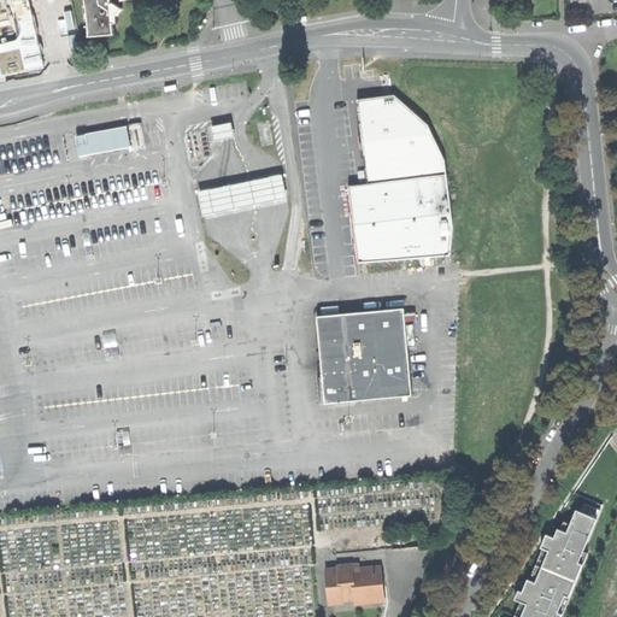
[(28,0),(0,0),(0,76),(43,66),(28,0)]
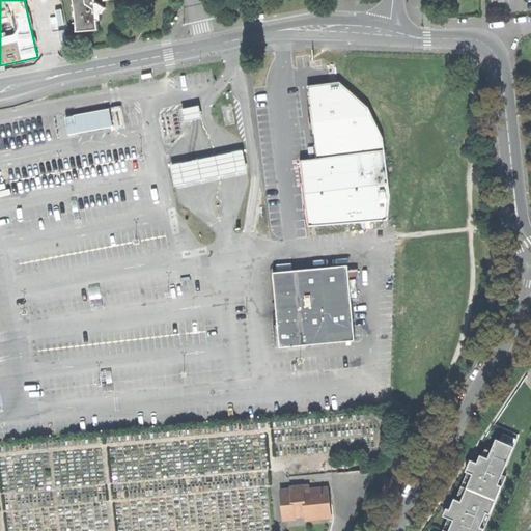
[(73,0),(76,14),(77,32),(98,30),(99,22),(96,5),(95,1),(94,0),(104,0),(105,0),(106,0),(73,0)]
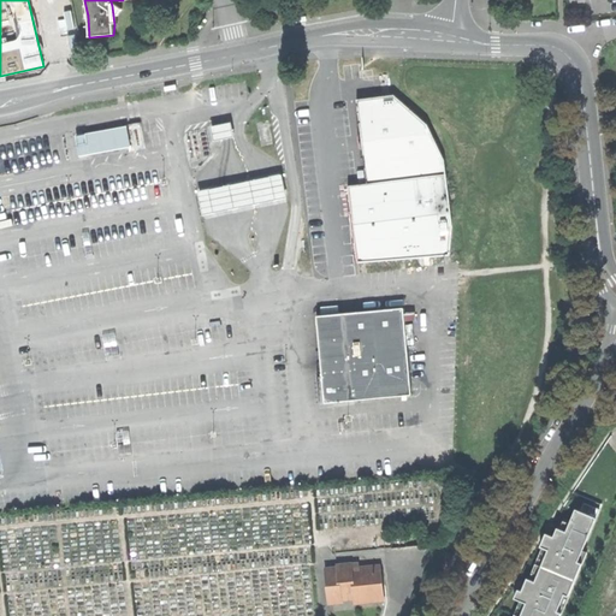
[(116,6),(112,6),(114,25),(119,25),(118,18),(124,11),(116,6)]
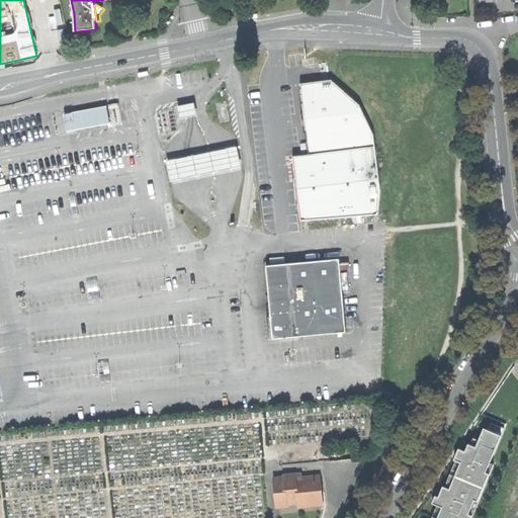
[(306,144),(308,155),(374,147),(373,135),(358,105),(330,80),(299,84),(303,115),(304,123),(306,144)]
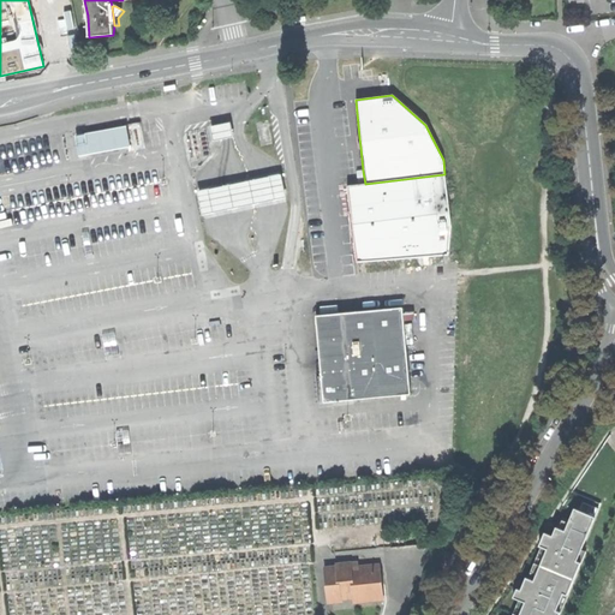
[(234,123),(219,126),(222,141),(228,139),(237,137),(234,123)]
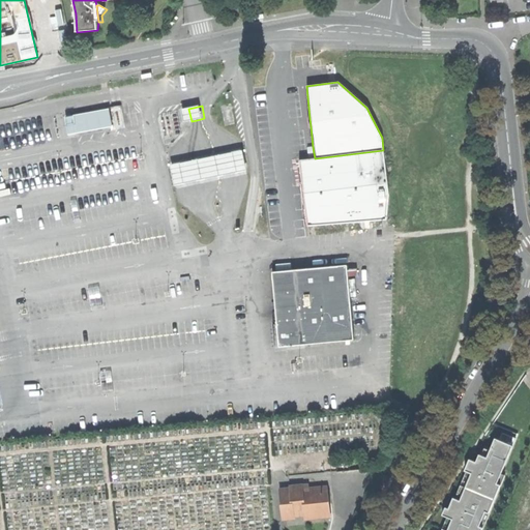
[(66,117),(69,135),(114,126),(111,108),(66,117)]
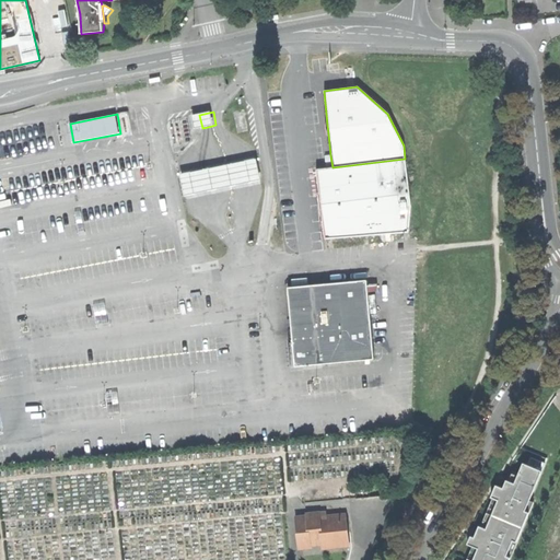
[(193,116),(196,129),(202,128),(199,115),(193,116)]
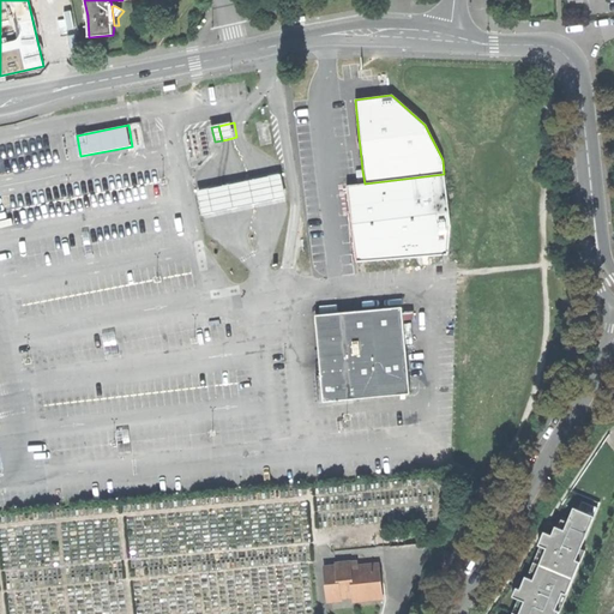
[(230,186),(200,192),(206,218),(235,212),(259,208),(288,200),(292,200),(286,174),(257,180),(230,186)]
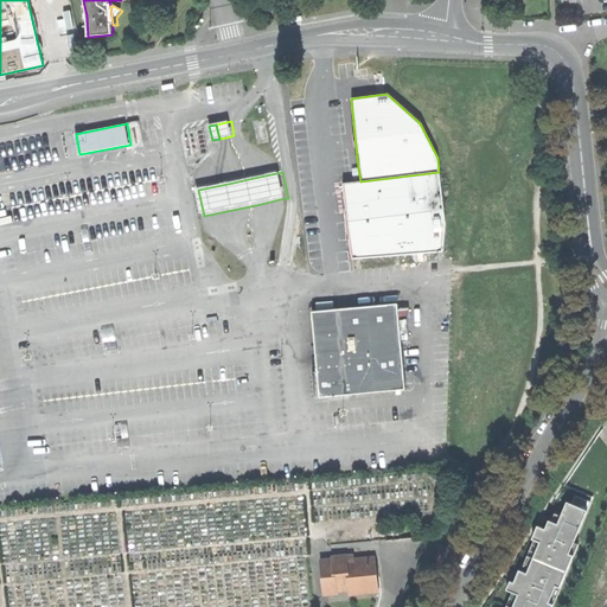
[(343,184),(351,260),(442,253),(442,223),(439,172),(360,181),(353,183),(343,184)]
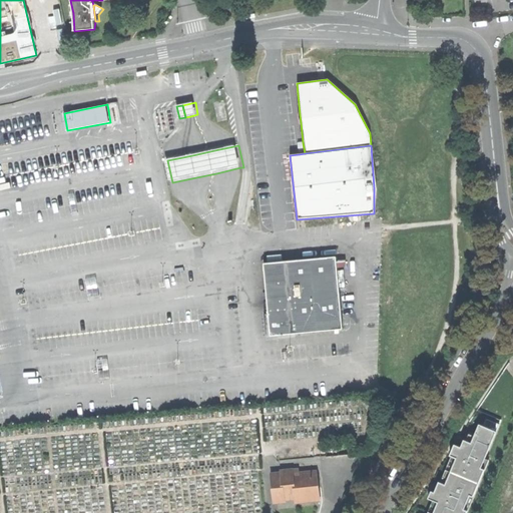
[(266,307),(269,337),(341,331),(335,258),(293,262),(263,265),(266,307)]
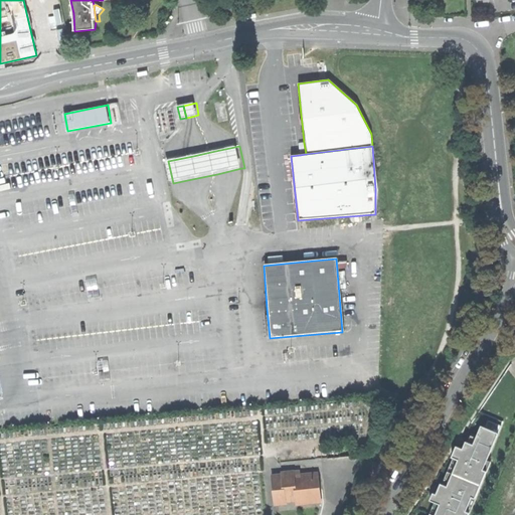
[(502,426),(489,420),(486,428),(482,426),(474,446),(466,442),(463,450),(457,447),(454,452),(452,458),(454,459),(443,484),(441,483),(438,490),(437,495),(433,493),(430,501),(435,503),(428,514),(469,514),(491,463),(487,461),(502,426)]
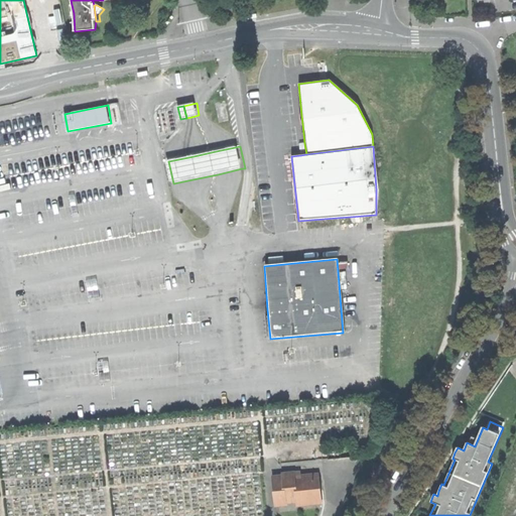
[(271,477),(274,505),(286,504),(285,501),(295,500),(296,505),(309,503),(307,490),(319,488),(317,473),(295,476),(294,472),(281,473),(281,475),(271,477)]
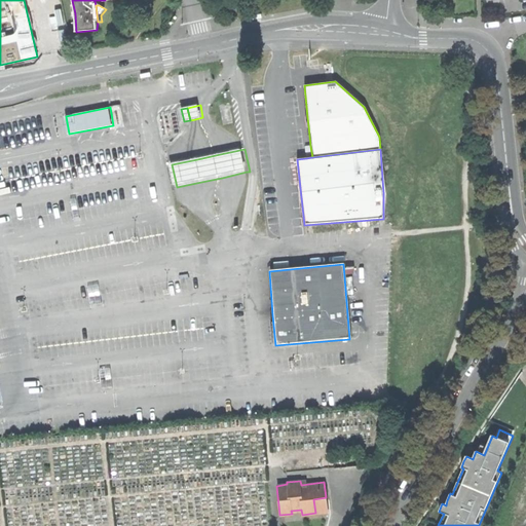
[(328,512),(326,497),(313,499),(315,513),(328,512)]
